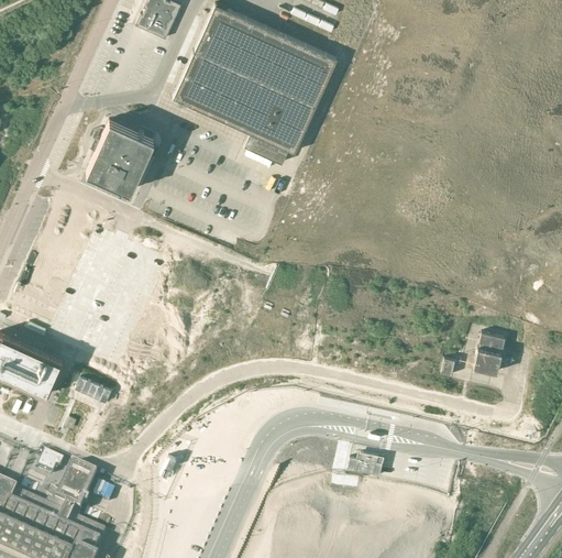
[(162,0),(149,0),(144,11),(145,12),(144,18),(141,18),(136,29),(166,42),(182,9),(172,4),(171,6),(166,4),(167,2),(162,0)]
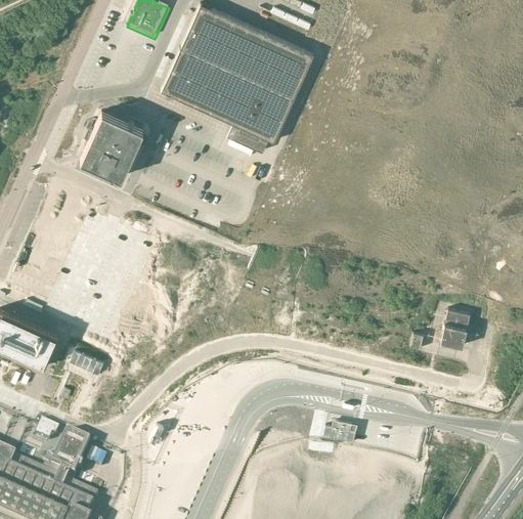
[(200,6),(161,94),(233,126),(227,139),(262,156),(268,142),(274,144),(313,57),(200,6)]
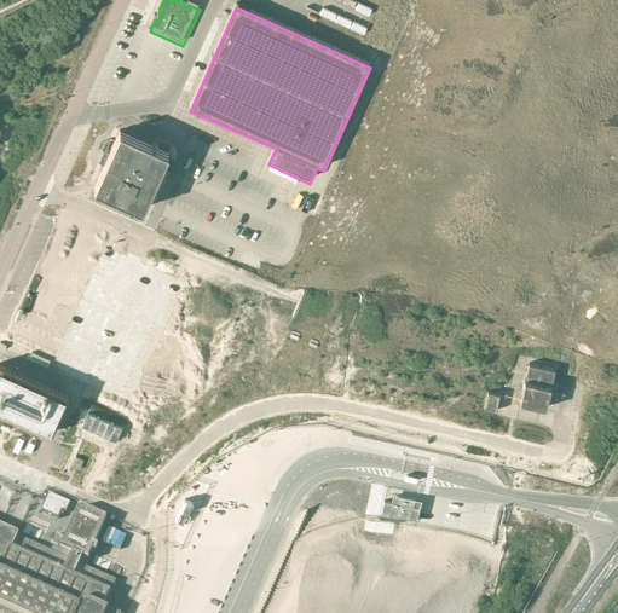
[(168,157),(120,136),(94,192),(143,214),(168,157)]
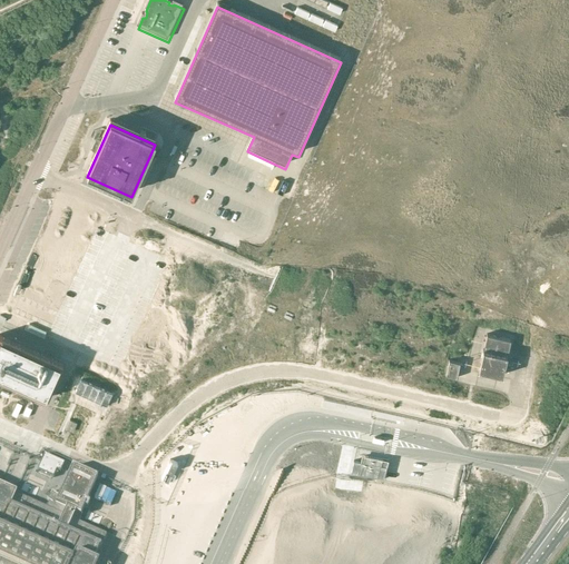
[(60,206),(9,318),(136,375),(186,264),(60,206)]
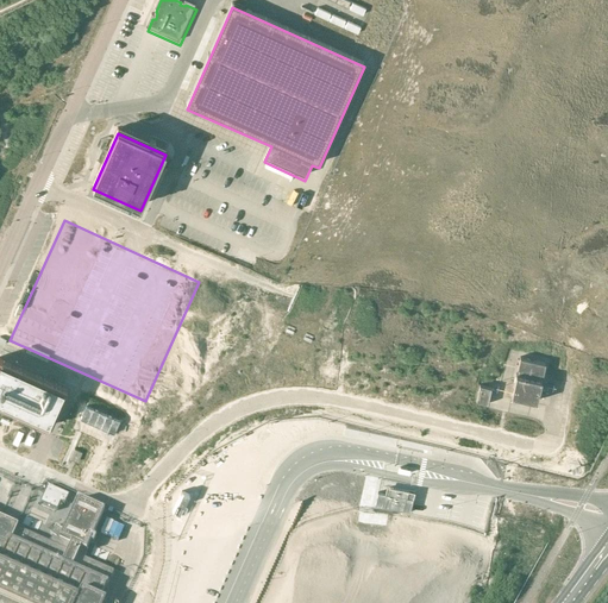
[(68,394),(0,363),(0,408),(50,432),(68,394)]
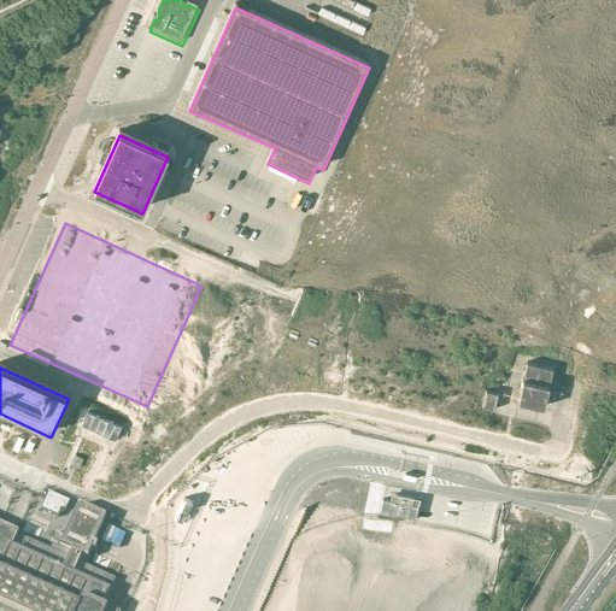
[(553,374),(528,368),(518,406),(545,412),(553,374)]
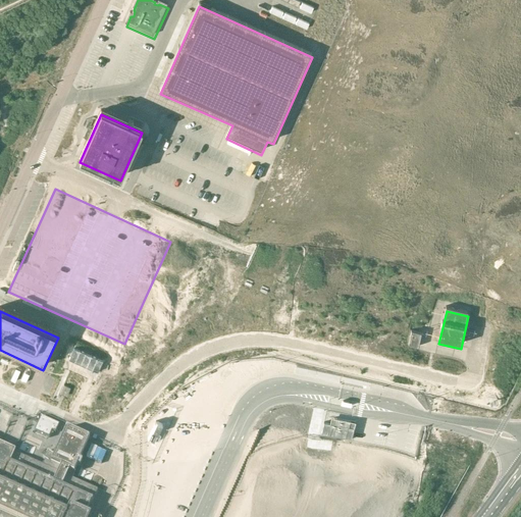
[(421,338),(412,335),(409,349),(418,351),(421,338)]
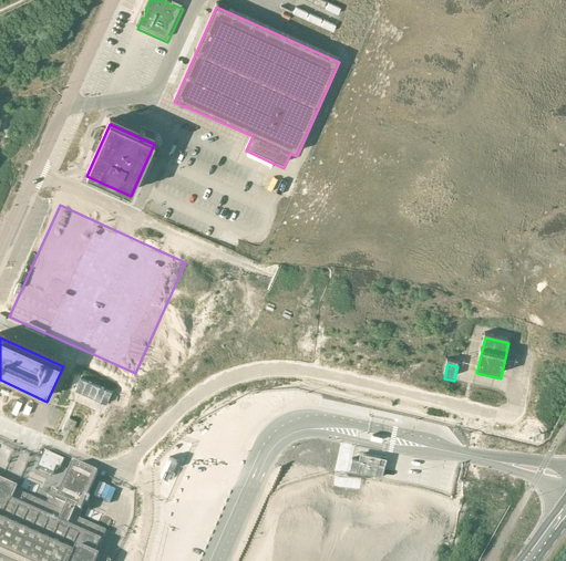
[(119,391),(82,374),(75,387),(82,390),(76,402),(107,415),(119,391)]
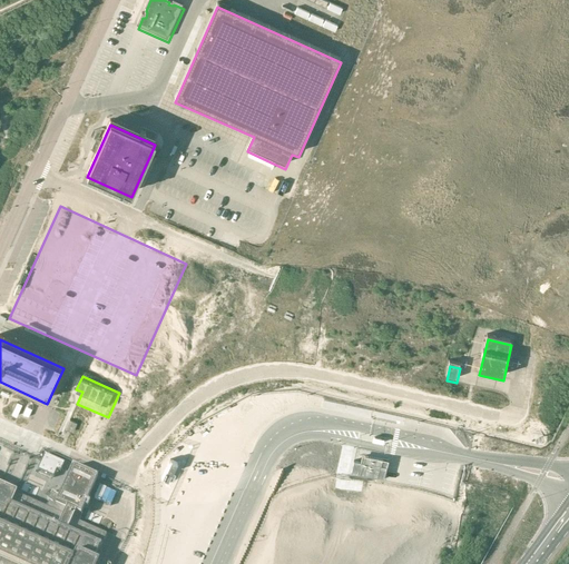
[(78,428),(70,425),(67,434),(74,437),(78,428)]
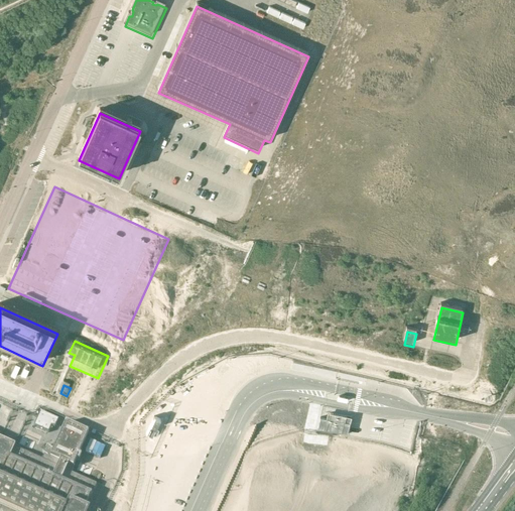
[(41,417),(34,432),(49,438),(51,432),(55,433),(58,425),(41,417)]
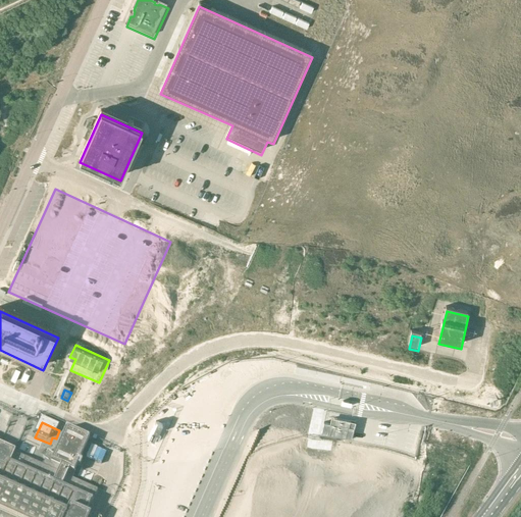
[(15,459),(16,458),(0,450),(0,516),(89,516),(93,507),(98,496),(73,484),(76,478),(74,477),(90,444),(67,433),(55,461),(49,457),(44,464),(46,466),(43,471),(15,459)]
